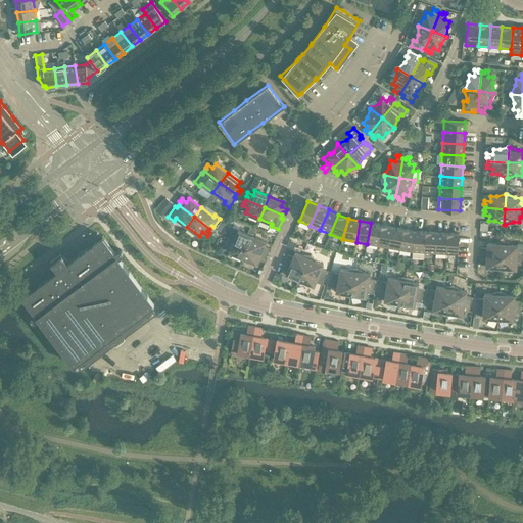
[(224,227),(225,224),(221,222),(216,229),(221,232),(224,227)]
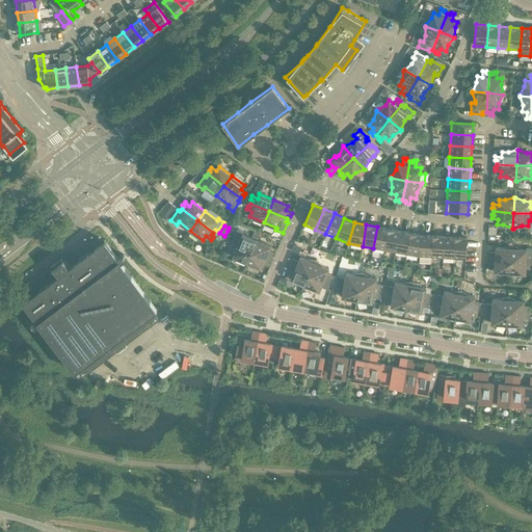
[(373,248),(384,250),(389,229),(377,227),(373,248)]
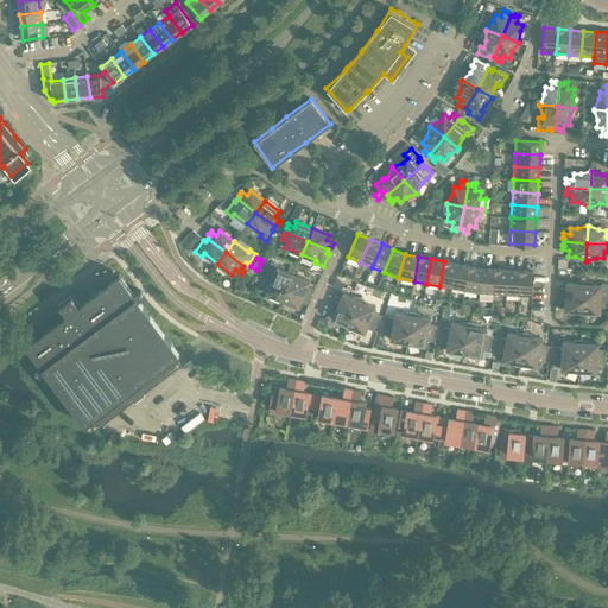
[(439,286),(451,289),(456,264),(444,261),(439,286)]
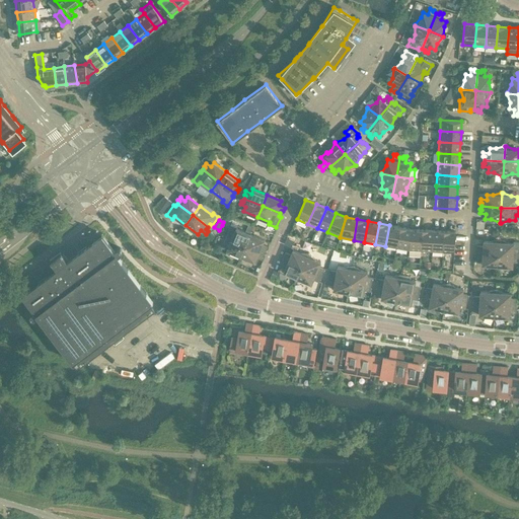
[(231,224),(227,234),(229,234),(228,237),(245,245),(250,234),(236,228),(237,226),(231,224)]
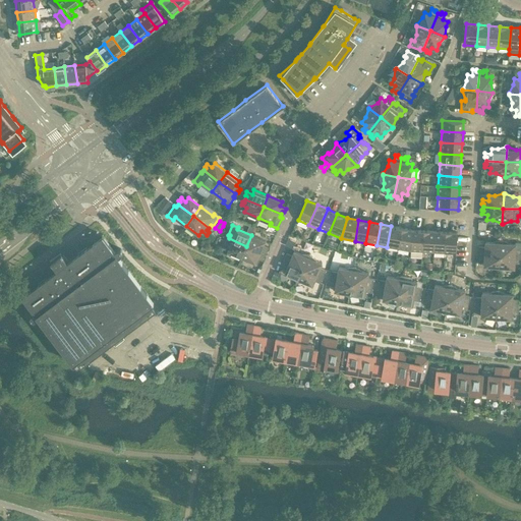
[(229,228),(223,226),(220,232),(226,234),(229,228)]
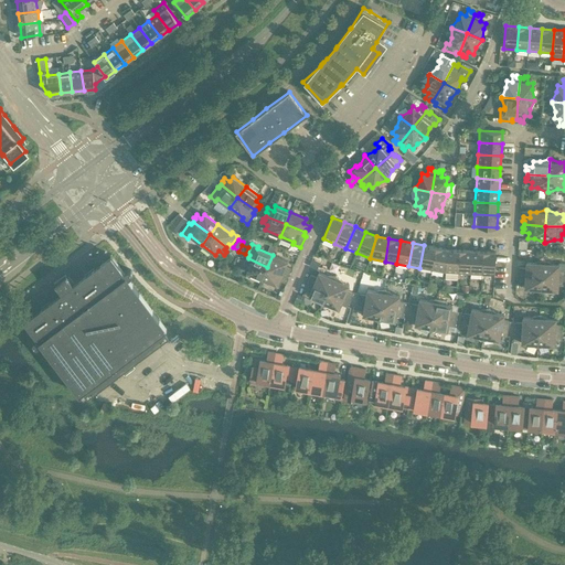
[(419,268),(432,269),(436,247),(424,245),(419,268)]
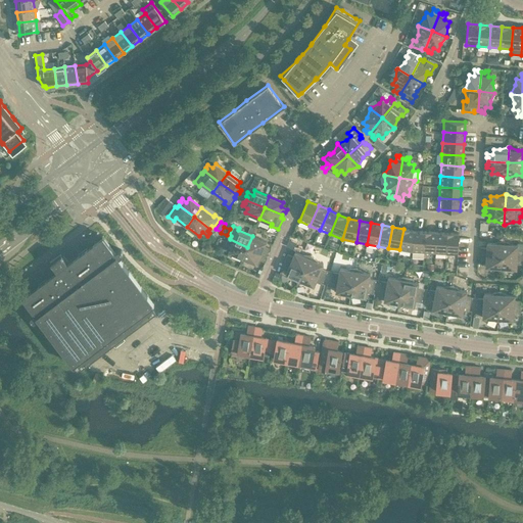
[(399,249),(412,252),(415,231),(403,229),(399,249)]
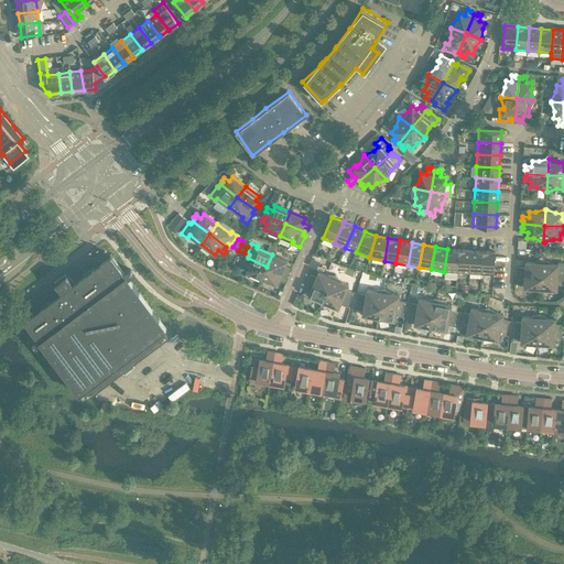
[(444,272),(457,272),(459,249),(447,249),(444,272)]
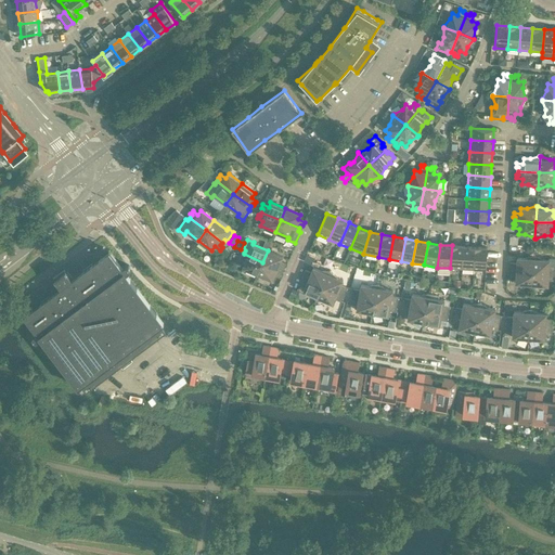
[(450,268),(462,269),(463,246),(452,245),(450,268)]
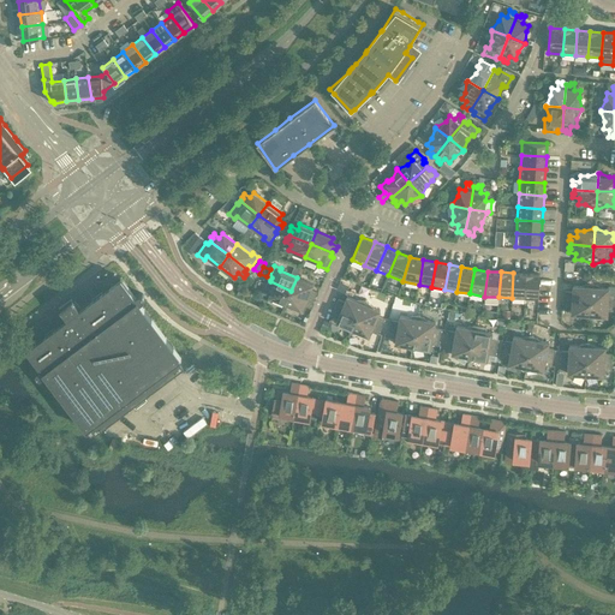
[(512,298),(525,299),(526,274),(513,273),(512,298)]
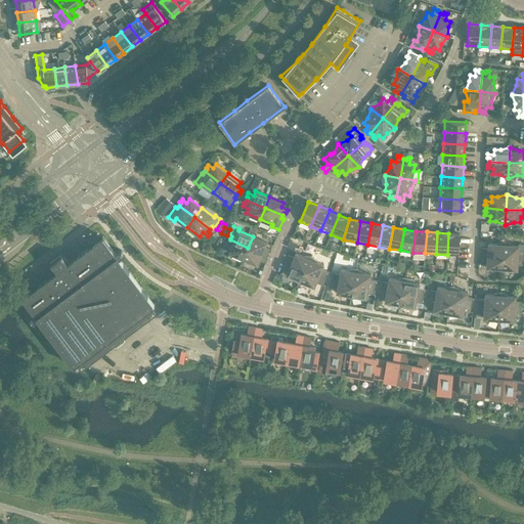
[(448,233),(447,255),(459,255),(460,233),(448,233)]
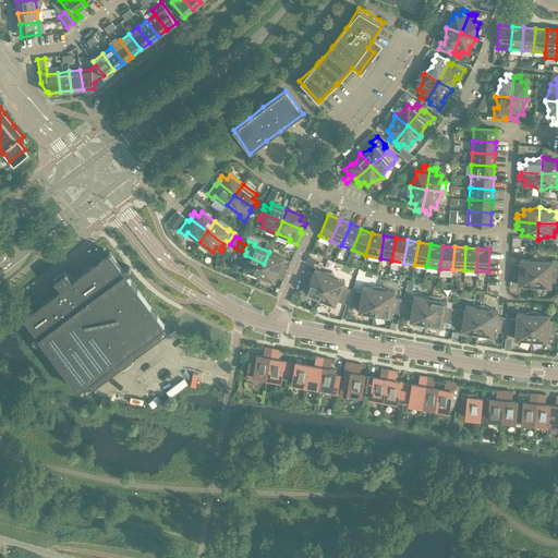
[(126,275),(130,273),(130,271),(131,271),(131,270),(131,269),(131,268),(131,267),(130,267),(130,266),(129,266),(128,266),(126,266),(125,266),(122,268),(110,252),(73,280),(67,271),(55,280),(61,289),(24,316),(37,334),(34,336),(33,336),(33,337),(33,338),(33,339),(34,340),(34,341),(35,341),(36,341),(37,341),(38,341),(41,339),(79,388),(81,386),(86,393),(167,334),(161,326),(165,324),(126,275)]
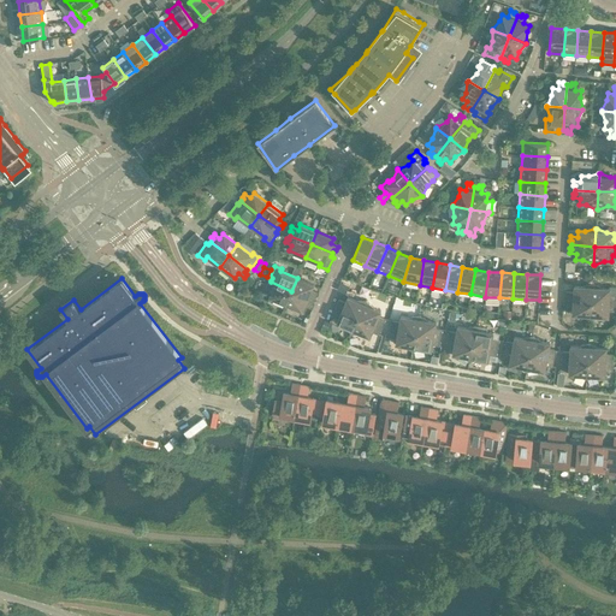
[(297,278),(291,291),(313,300),(314,296),(317,297),(318,294),(312,290),(314,285),(297,278)]
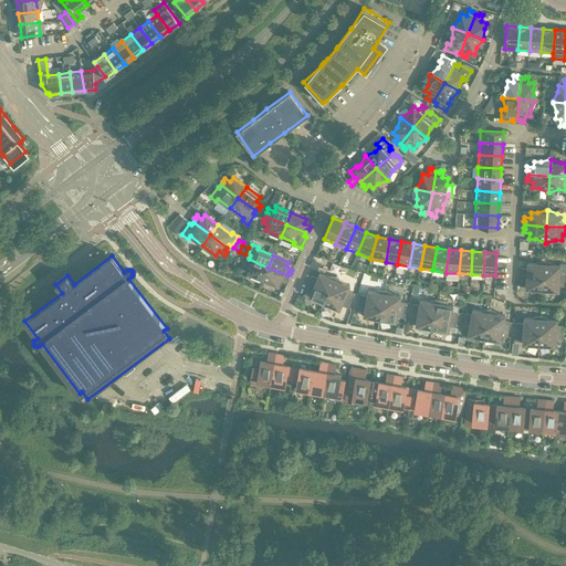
[(245,261),(243,265),(250,268),(248,273),(262,280),(268,268),(249,259),(247,262),(245,261)]
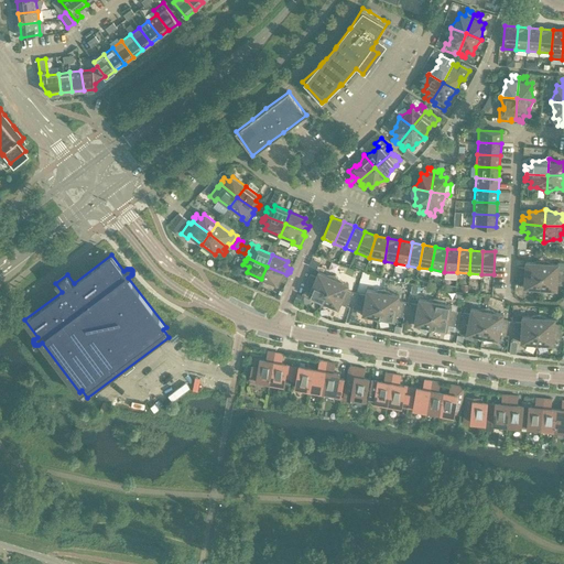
[(519,267),(519,271),(521,271),(520,274),(541,275),(542,260),(541,259),(532,262),(525,262),(525,268),(519,267)]
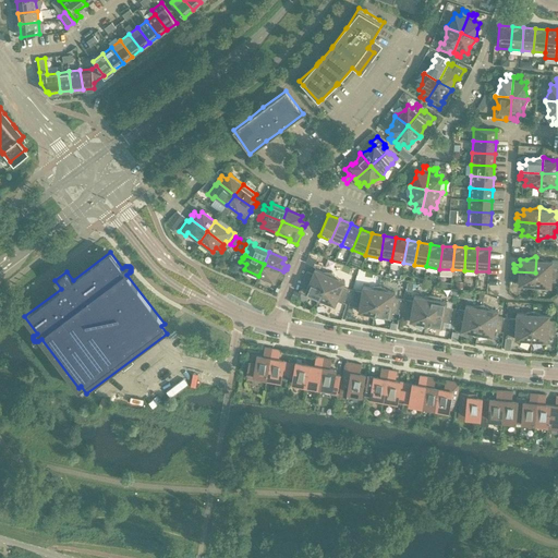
[(536,257),(535,273),(556,275),(556,270),(557,270),(557,266),(553,266),(553,261),(546,261),(537,257),(536,257)]
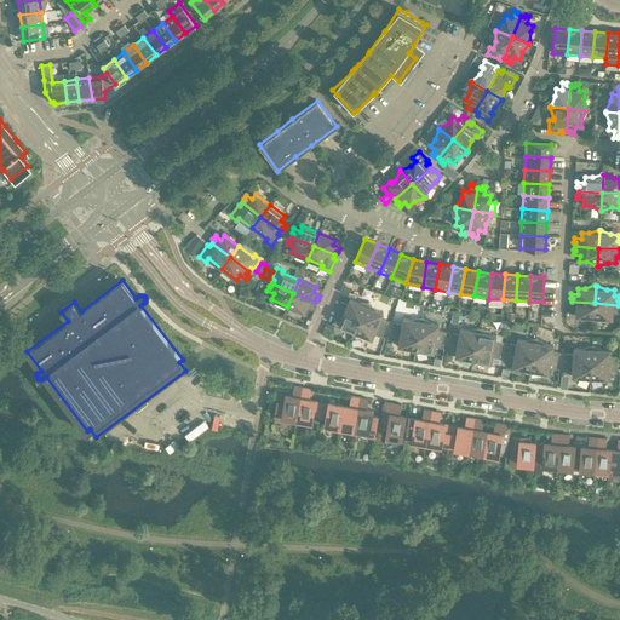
[(293,293),(287,306),(304,314),(306,308),(314,310),(315,306),(313,305),(315,302),(293,293)]
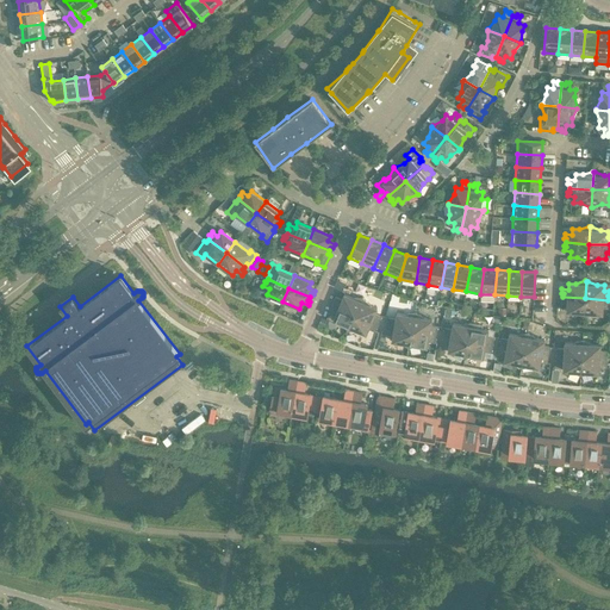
[(336,297),(334,300),(336,302),(335,305),(355,315),(362,298),(361,297),(350,297),(344,294),(342,299),(336,297)]
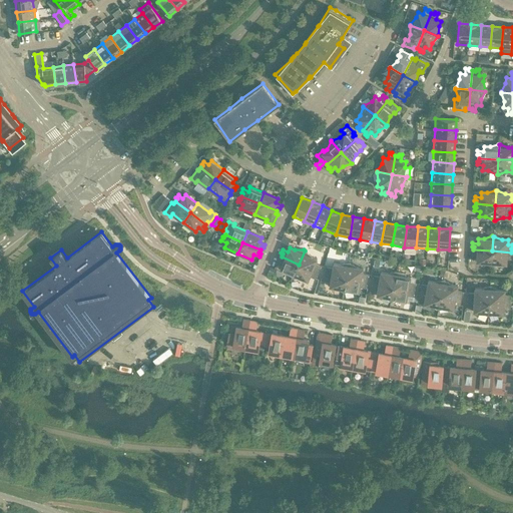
[(471,252),(471,257),(477,258),(477,262),(482,263),(491,266),(492,250),(473,249),(473,252),(471,252)]
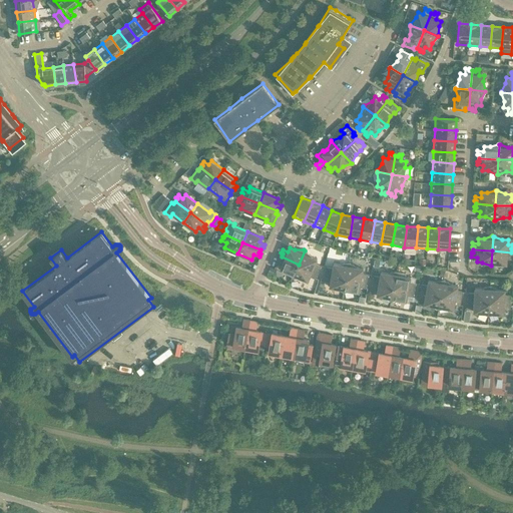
[(305,250),(299,265),(317,272),(318,269),(320,270),(321,266),(316,264),(318,260),(312,257),(306,250),(305,250)]
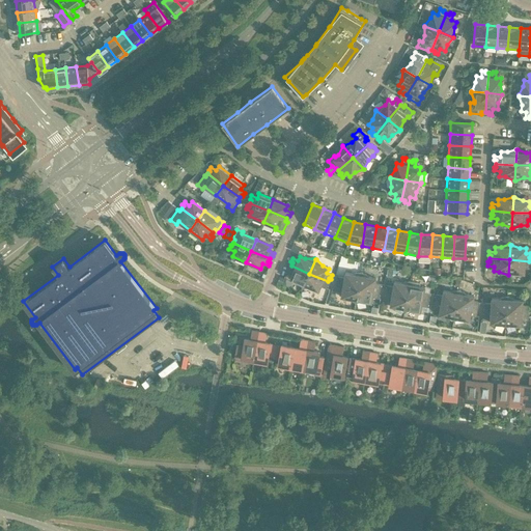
[(509,259),(508,275),(509,275),(519,273),(525,273),(525,268),(530,269),(530,266),(530,263),(529,264),(529,261),(509,259)]
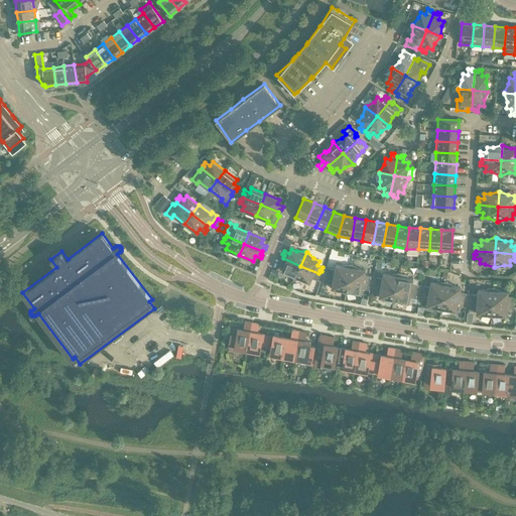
[(280,260),(278,264),(284,266),(282,271),(287,273),(293,279),(294,279),(300,266),(283,258),(281,261),(280,260)]
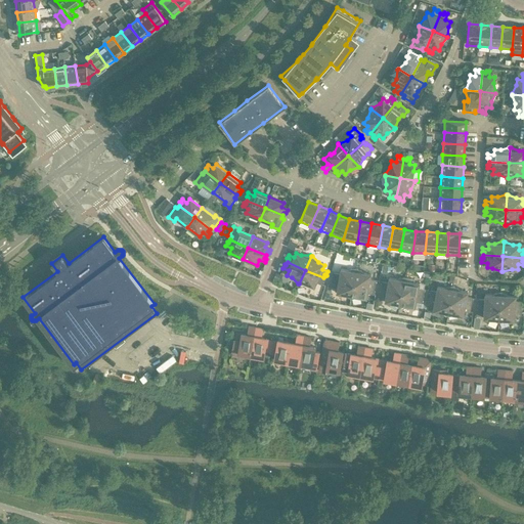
[(334,272),(333,276),(335,276),(335,280),(354,284),(356,268),(355,268),(347,270),(341,269),(340,273),(334,272)]
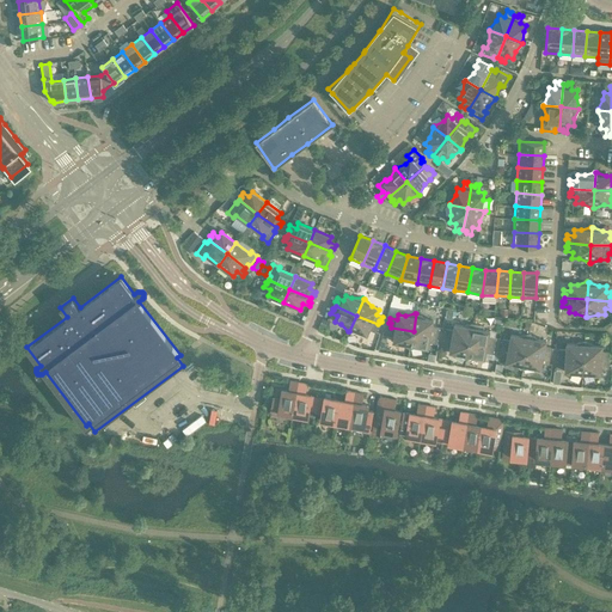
[(416,313),(414,331),(435,335),(436,331),(439,332),(439,328),(433,326),(433,320),(427,319),(417,313),(416,313)]
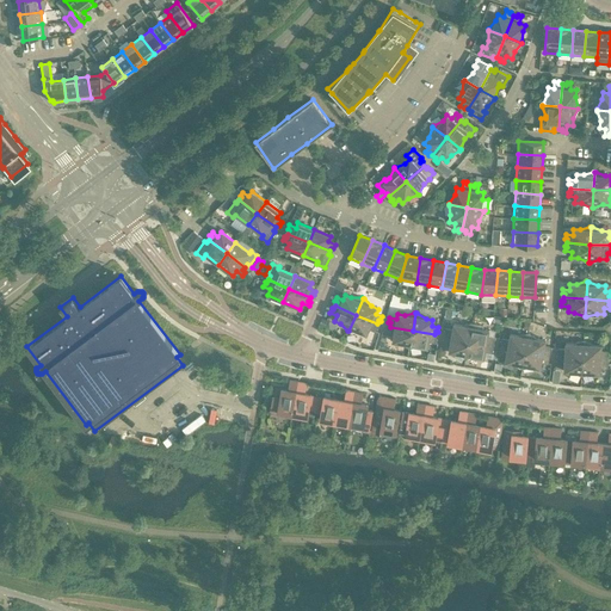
[(356,315),(349,331),(350,332),(360,332),(366,334),(369,329),(376,332),(377,328),(375,327),(377,323),(356,315)]
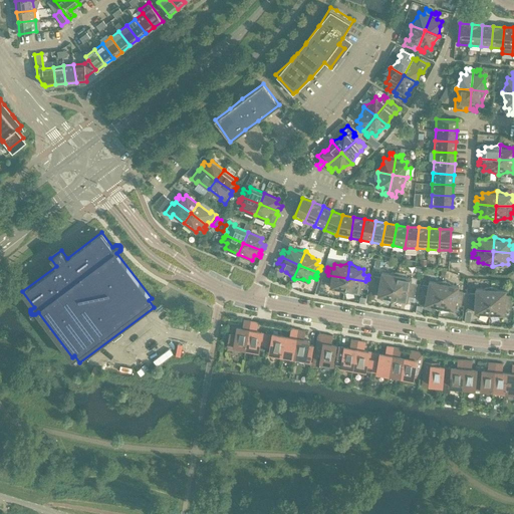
[(374,276),(374,280),(376,280),(375,283),(395,287),(397,272),(388,273),(381,272),(380,277),(374,276)]
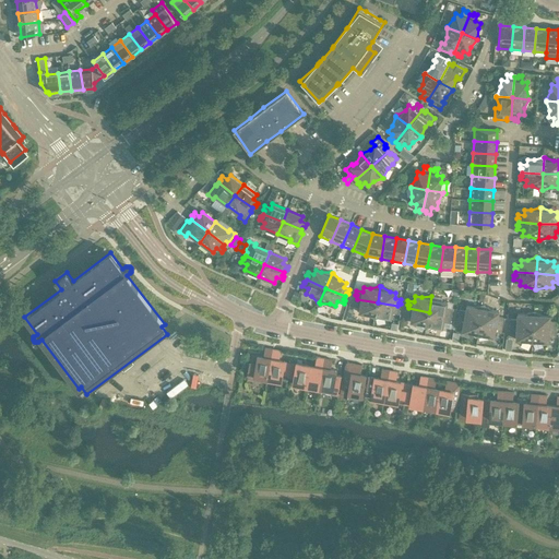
[(431,296),(429,312),(449,316),(450,312),(452,312),(453,309),(447,307),(448,302),(441,301),(432,296),(431,296)]
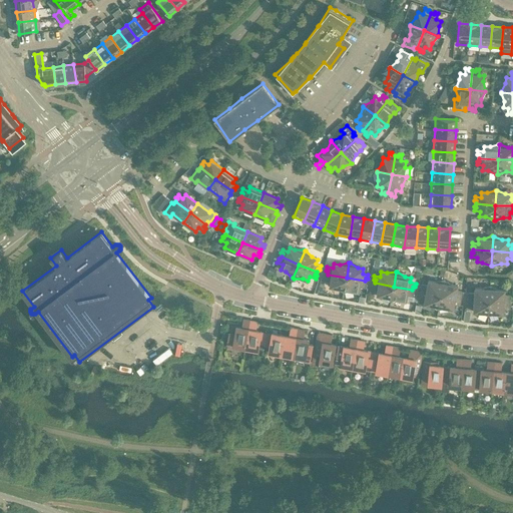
[(325,277),(325,281),(331,282),(330,287),(335,288),(343,293),(344,293),(347,278),(328,275),(327,278),(325,277)]
